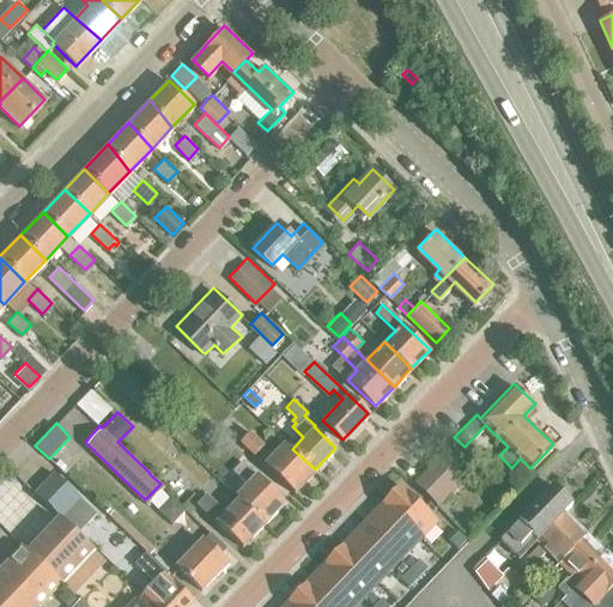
[(240,441),(255,454),(265,442),(249,429),(240,441)]
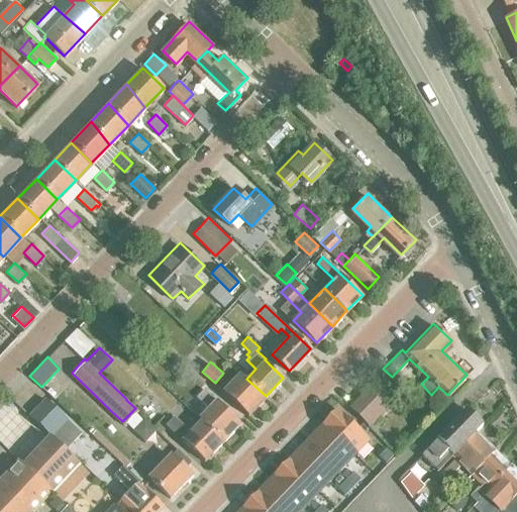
[(266,396),(246,379),(240,373),(223,390),(247,414),(266,396)]
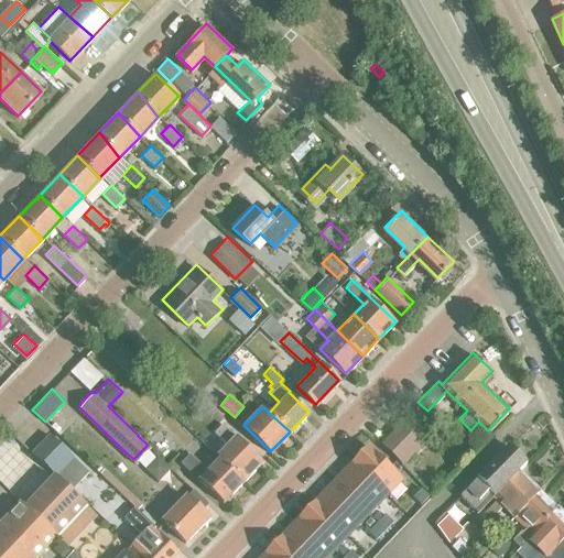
[(403,419),(380,442),(402,463),(424,440),(403,419)]
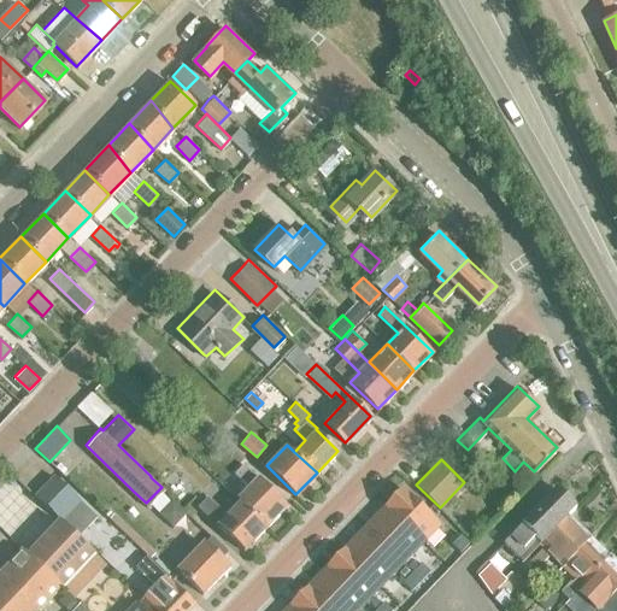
[(238,497),(241,500),(266,524),(287,503),(244,460),(235,470),(250,483),(238,497)]
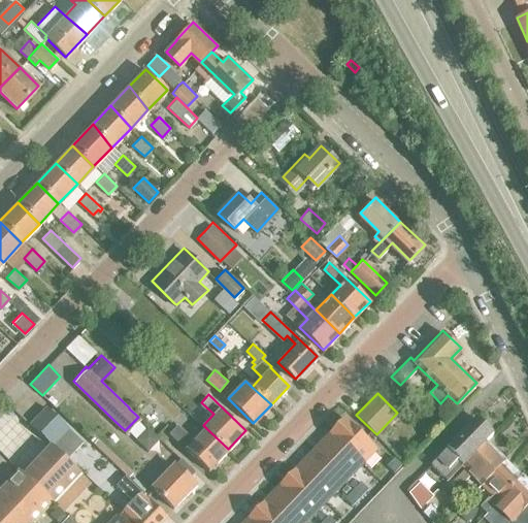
[(45,405),(29,423),(51,444),(52,444),(68,426),(45,405)]
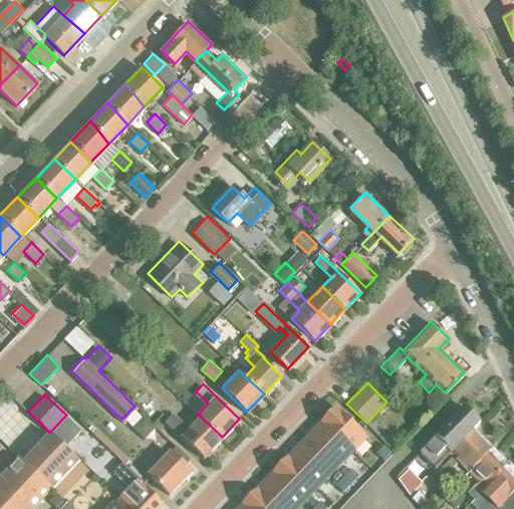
[(334,405),(318,422),(350,452),(366,435),(334,405)]
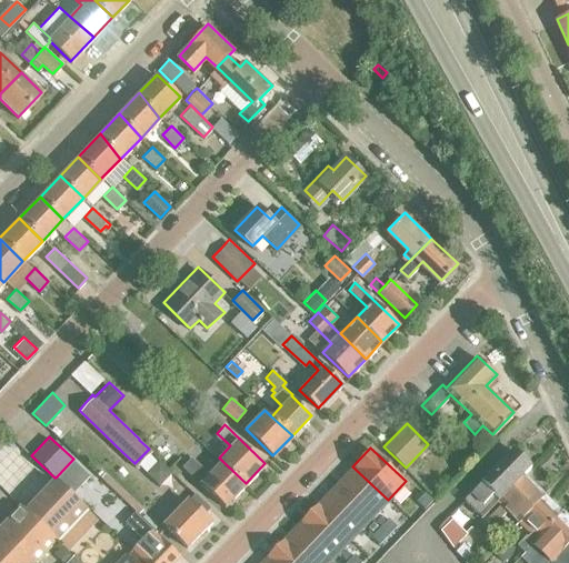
[(471,493),(465,499),(482,515),(488,510),(497,501),(522,474),(530,465),(513,449),(471,493)]
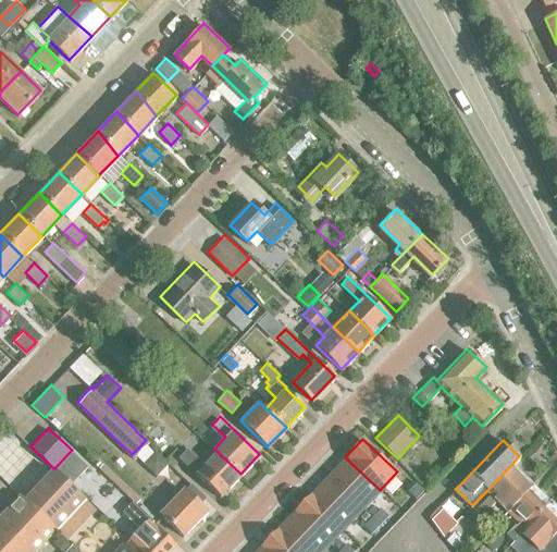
[(240,474),(218,452),(206,464),(187,446),(178,455),(220,495),(240,474)]
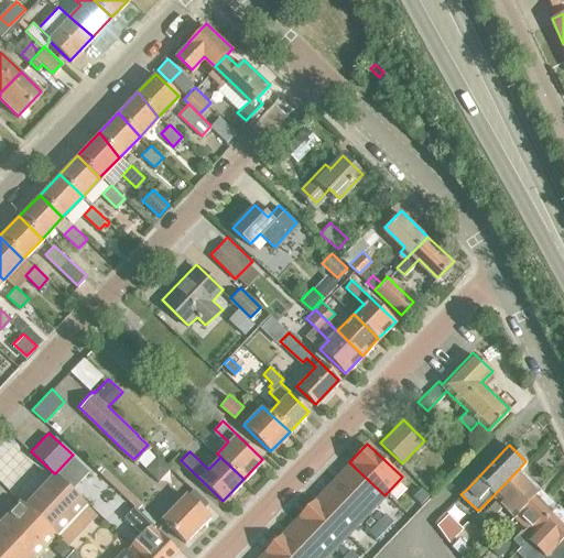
[(158,455),(144,468),(152,476),(161,474),(170,466),(158,455)]
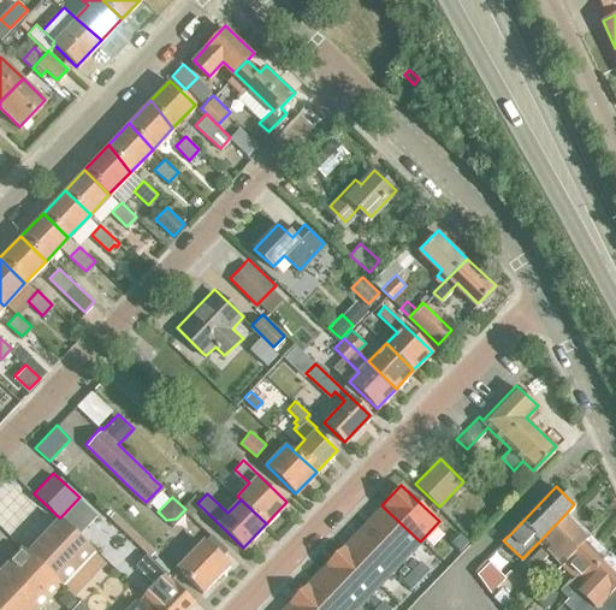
[(381,505),(362,525),(401,561),(420,542),(381,505)]
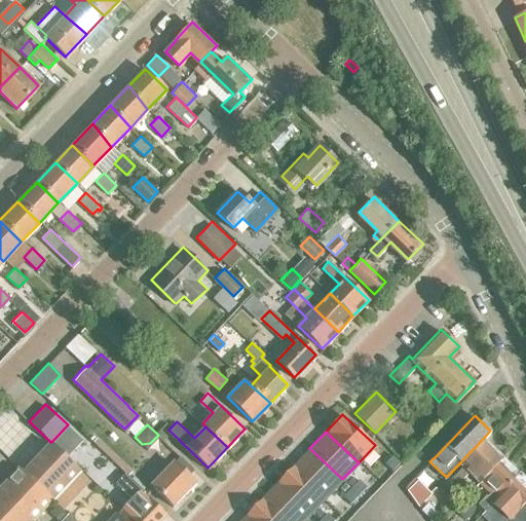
[(468,471),(480,482),(502,457),(483,439),(459,463),(462,466),(447,481),(455,490),(465,481),(462,478),(468,471)]
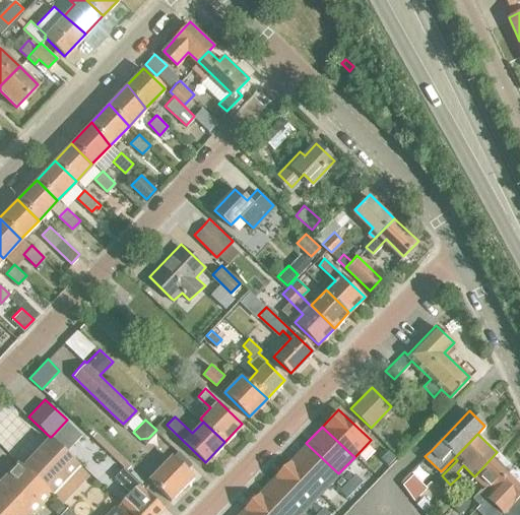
[(50,437),(23,466),(51,493),(78,464),(59,445),(51,437),(50,437)]
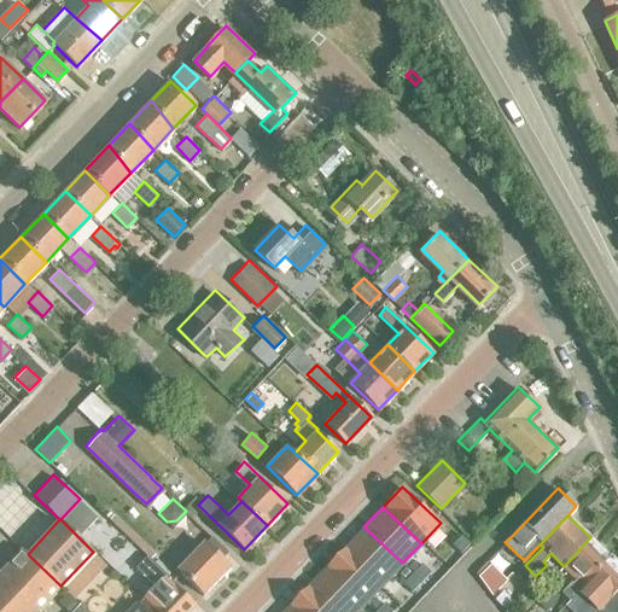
[(363,526),(344,547),(383,583),(402,563),(363,526)]
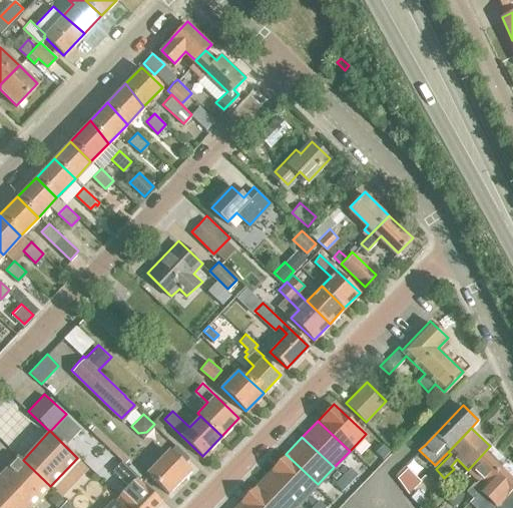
[(382,441),(374,449),(382,457),(390,449),(382,441)]
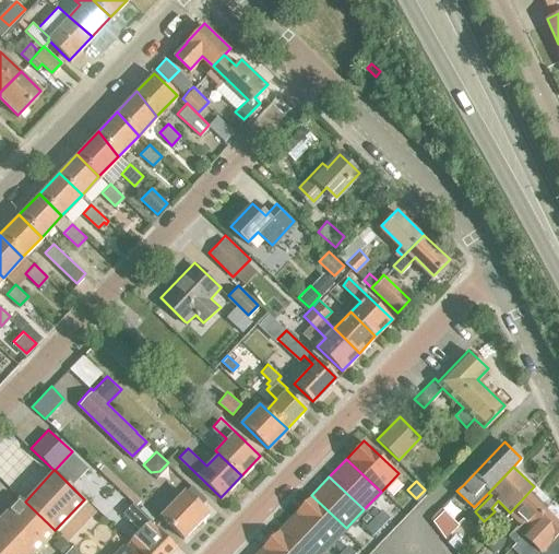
[(200,505),(206,498),(191,484),(162,515),(183,537),(207,511),(200,505)]
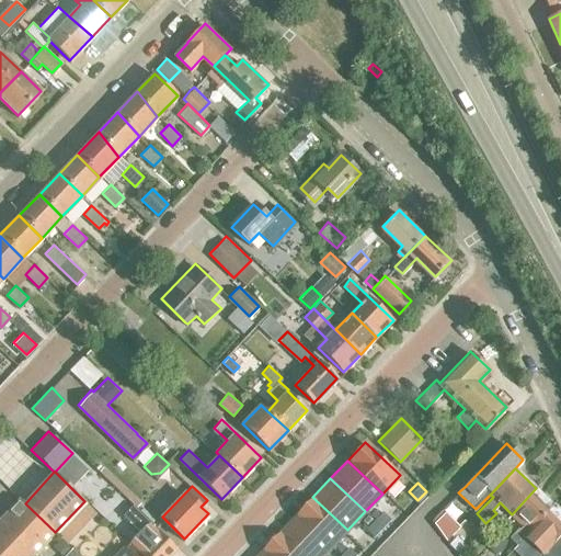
[(514,533),(511,537),(517,544),(521,540),(524,536),(554,506),(536,489),(512,514),(523,525),(514,533)]
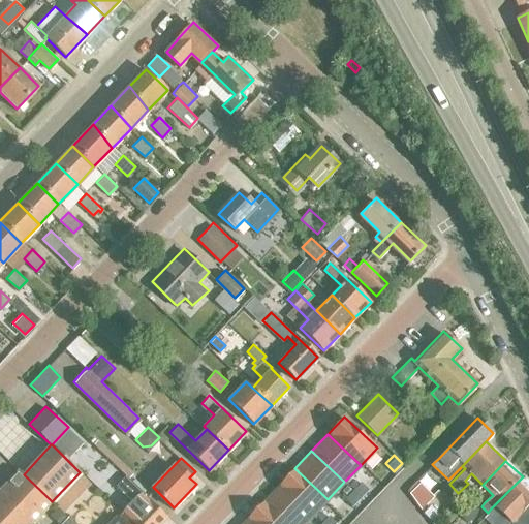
[(294,468),(279,485),(311,517),(328,499),(294,468)]
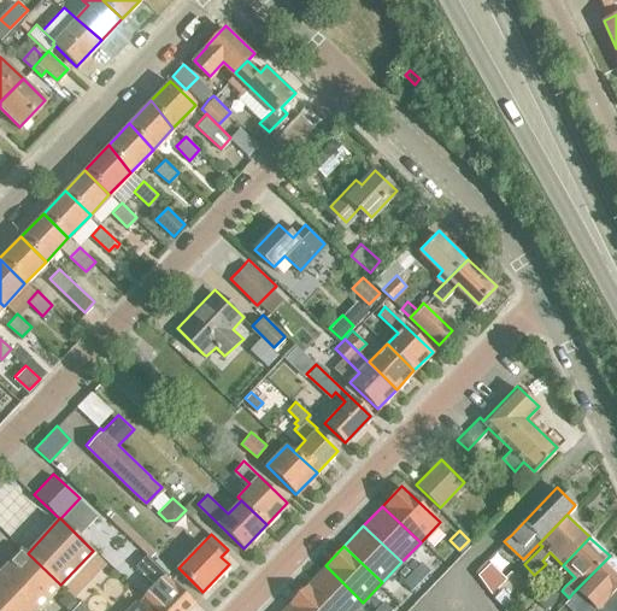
[(35,610),(60,585),(28,553),(22,547),(0,570),(0,610),(35,610)]
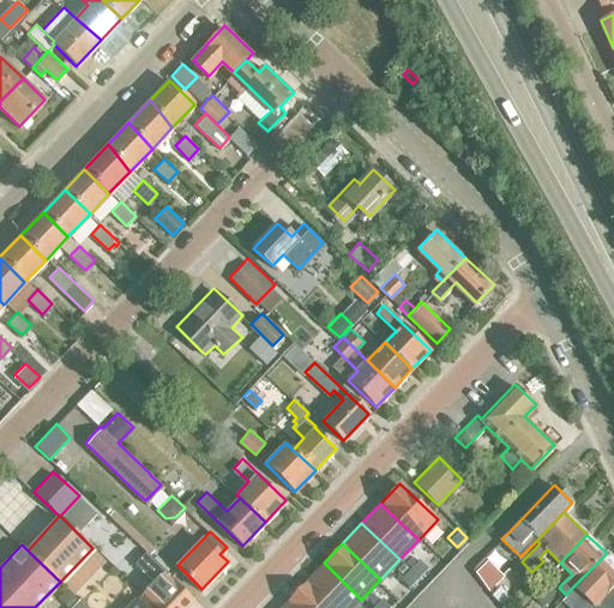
[(155,579),(142,594),(157,607),(182,607),(192,599),(172,579),(167,575),(169,572),(146,549),(136,561),(155,579)]
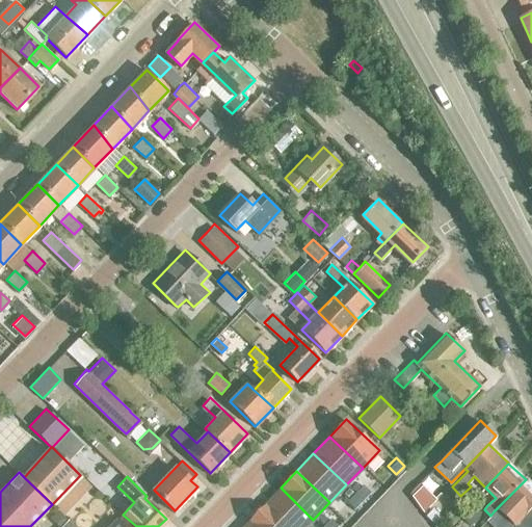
[(531,526),(531,485),(526,479),(497,508),(515,526),(531,526)]
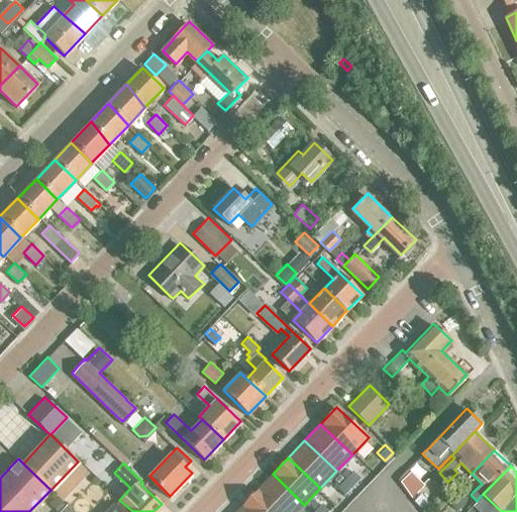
[(352,470),(344,478),(351,485),(359,477),(352,470)]
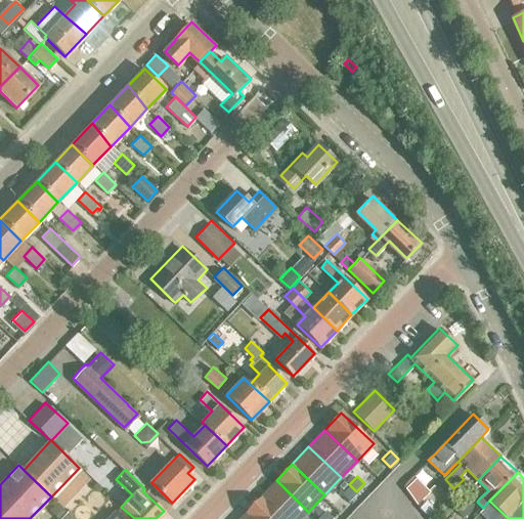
[(416,476),(406,487),(418,502),(430,489),(416,476)]
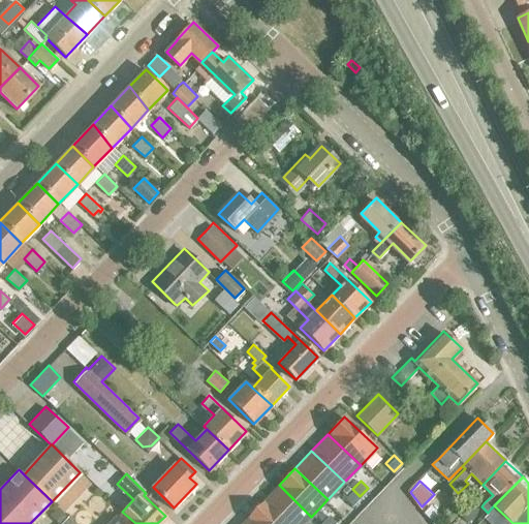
[(279,485),(262,502),(284,523),(304,523),(311,517),(279,485)]
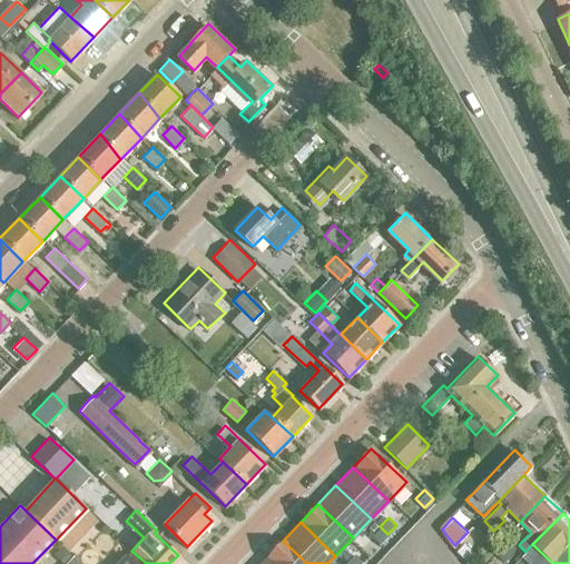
[(380,526),(371,535),(380,543),(387,534),(380,526)]
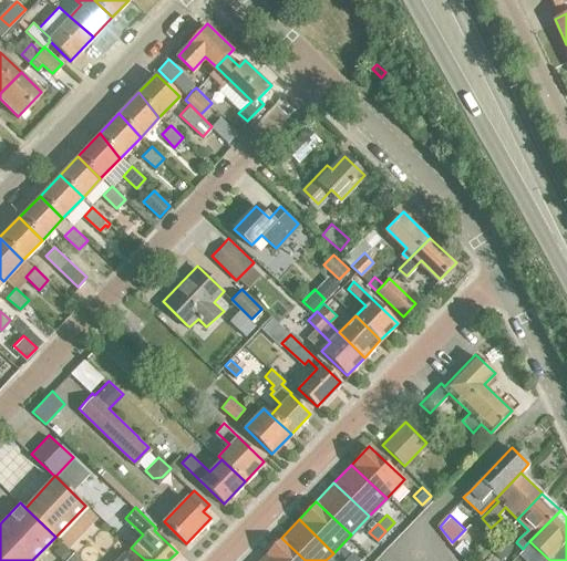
[(305,560),(281,538),(264,556),(268,560),(305,560)]
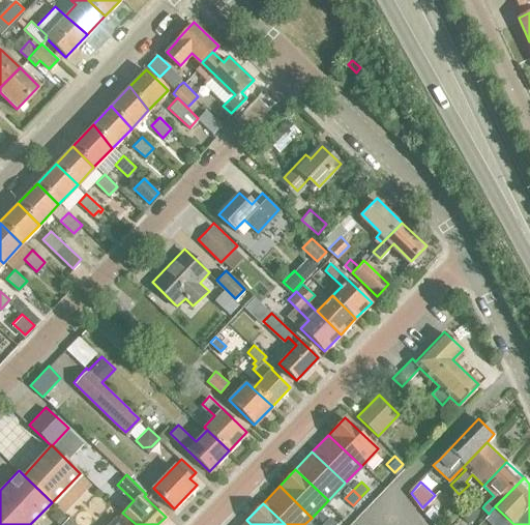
[(461,515),(468,522),(479,511),(472,503),(461,515)]
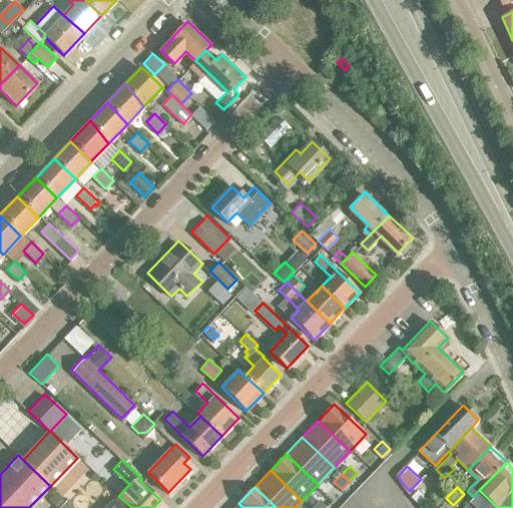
[(417,489),(411,495),(420,504),(426,497),(417,489)]
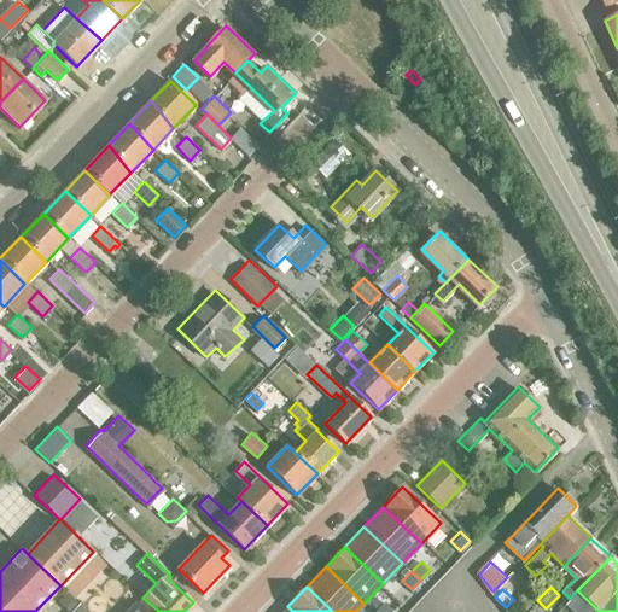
[(66,592),(59,600),(71,611),(79,602),(66,592)]
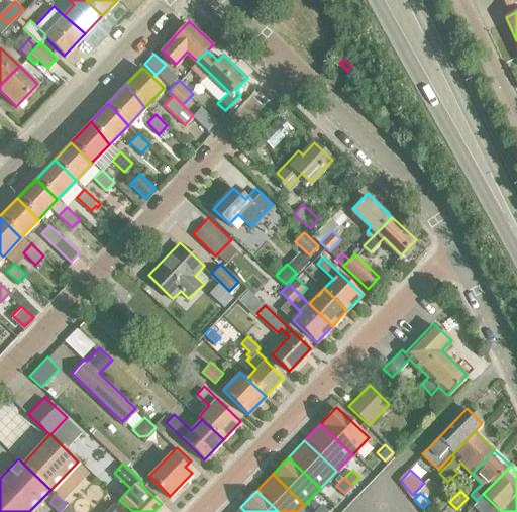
[(132,511),(119,500),(107,511),(132,511)]
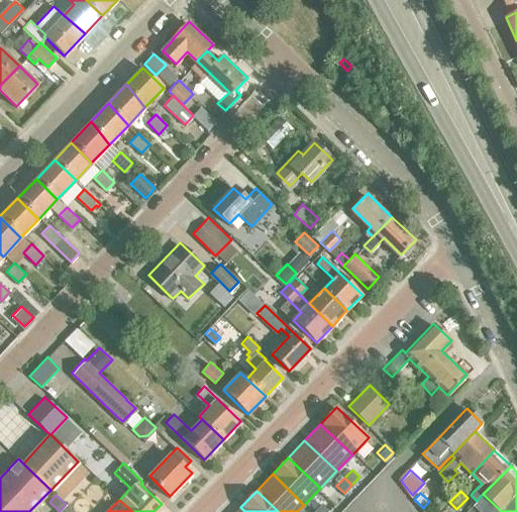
[(321,502),(313,510),(315,511),(325,511),(328,509),(321,502)]
